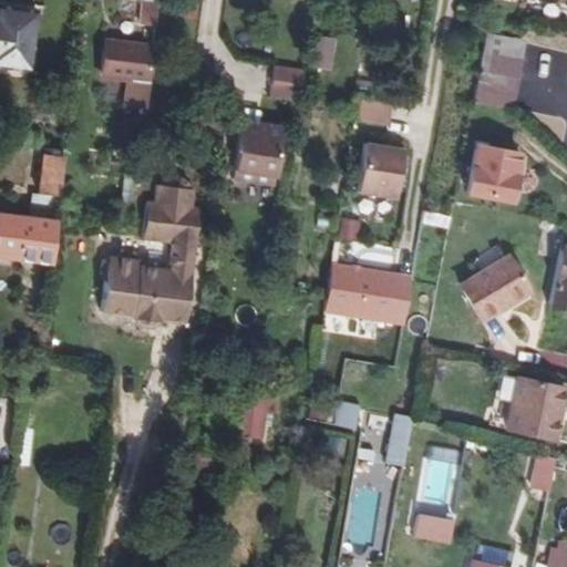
[(144,0),(142,24),(154,27),(157,0),(144,0)]
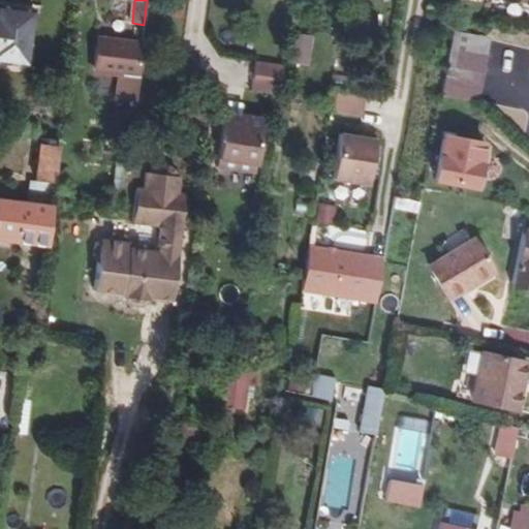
[(183,16),(185,3),(168,1),(167,13),(183,16)]
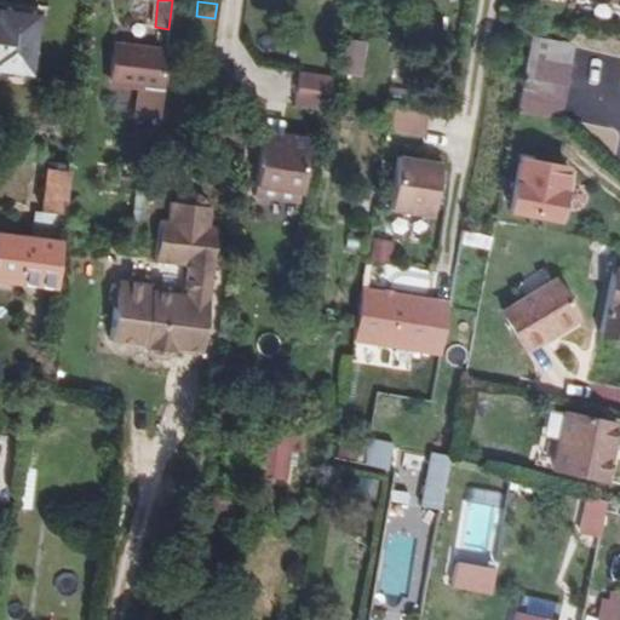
[(0,76),(33,81),(41,17),(0,12),(0,76)]
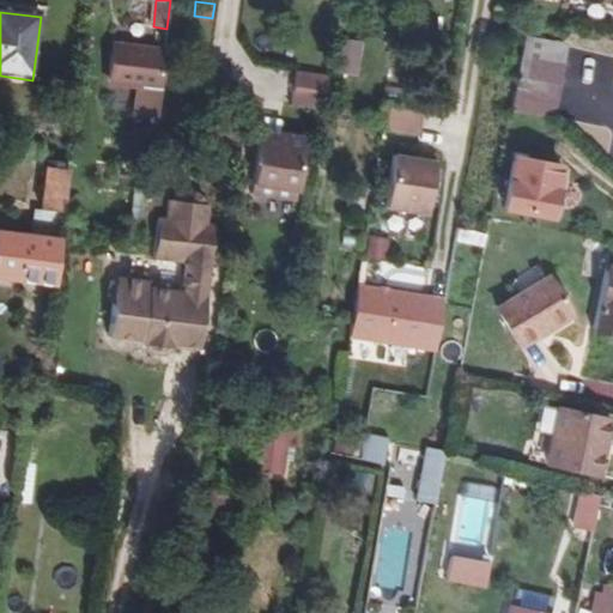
[(565,43),(523,35),(509,109),(552,116),(565,43)]
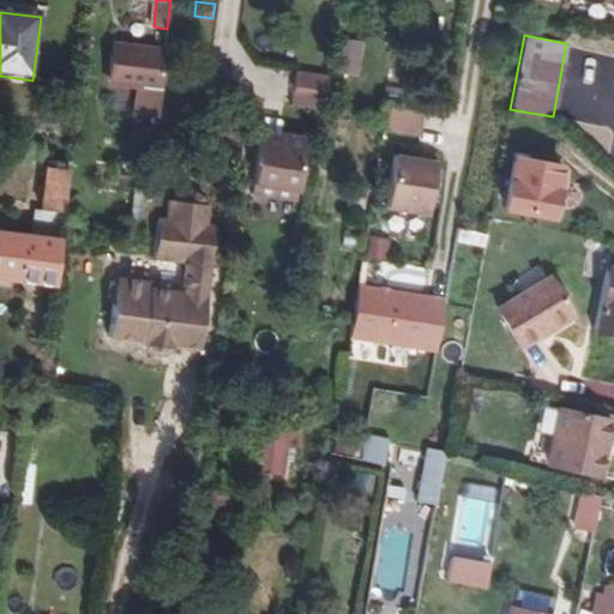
[(357,73),(362,40),(342,37),(338,71),(357,73)]
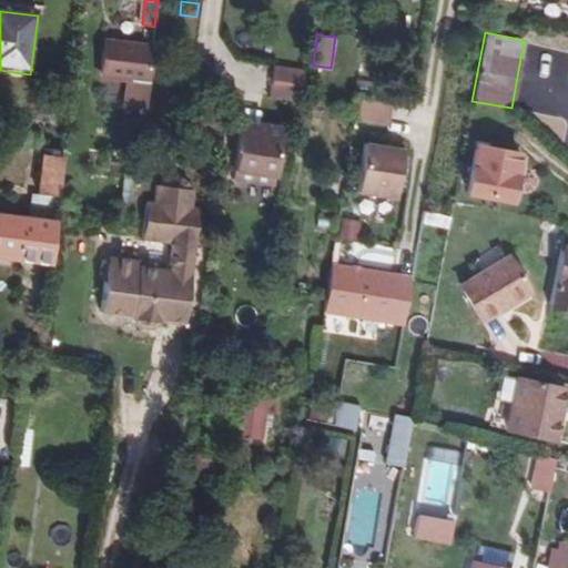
[(122,104),(145,107),(153,46),(107,40),(102,68),(110,70),(110,77),(127,78),(122,104)]
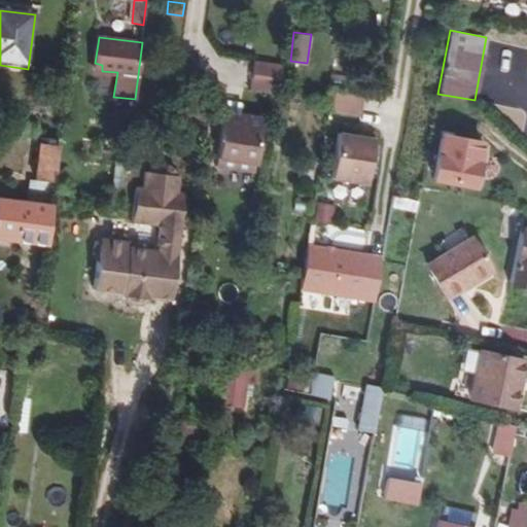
[(249,89),(277,94),(281,67),(254,63),(249,89)]
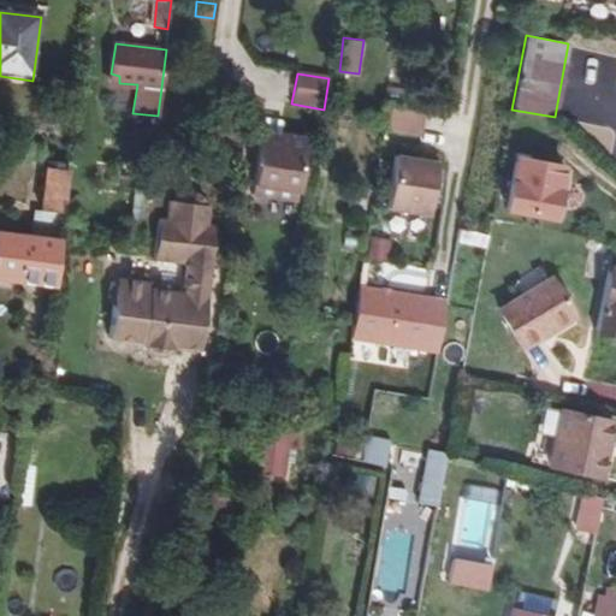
[(385,126),(421,132),(425,111),(390,105),(385,126)]
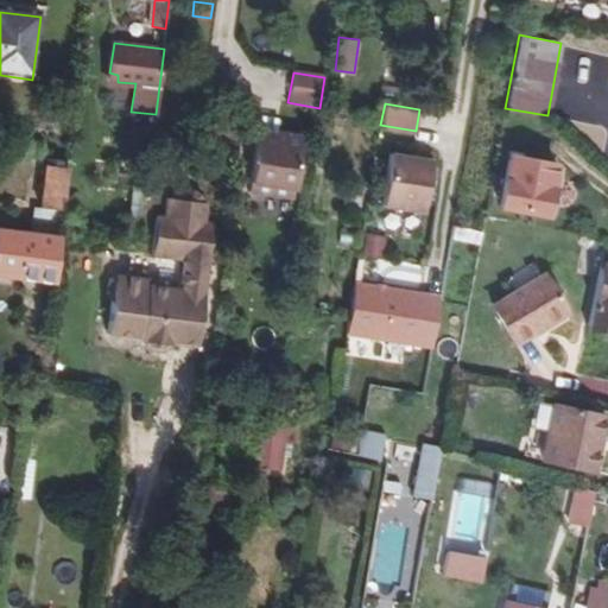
[(245,191),(290,200),(301,140),(254,132),(245,191)]
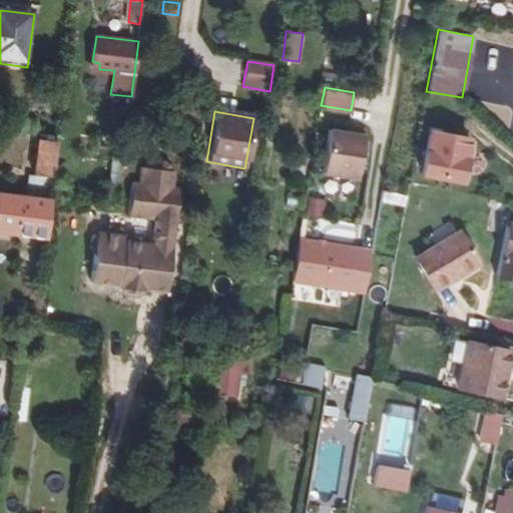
[(137,118),(136,129),(152,131),(153,120),(137,118)]
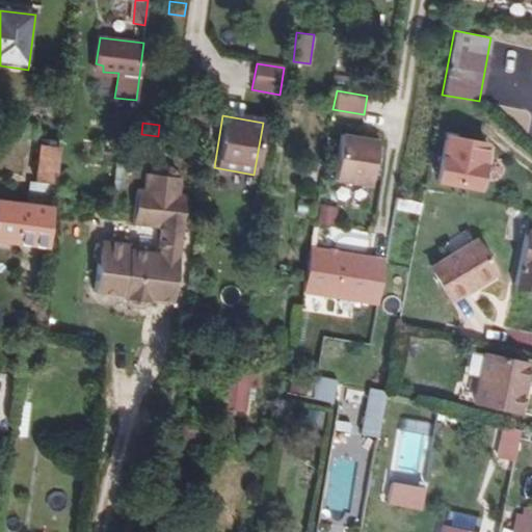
[(335,178),(370,185),(379,135),(365,132),(364,137),(343,133),(335,178)]
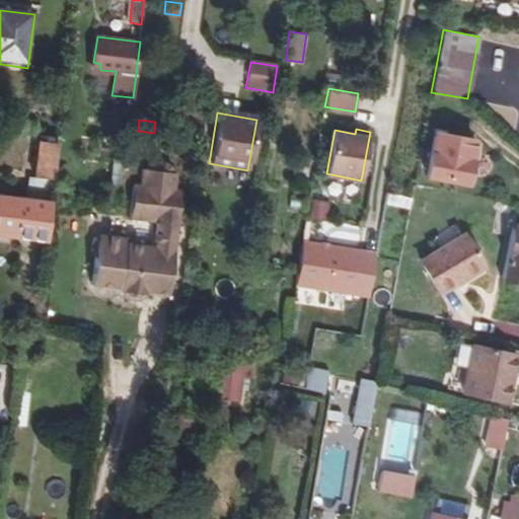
[(435,129),(427,171),(467,179),(475,138),(435,129)]
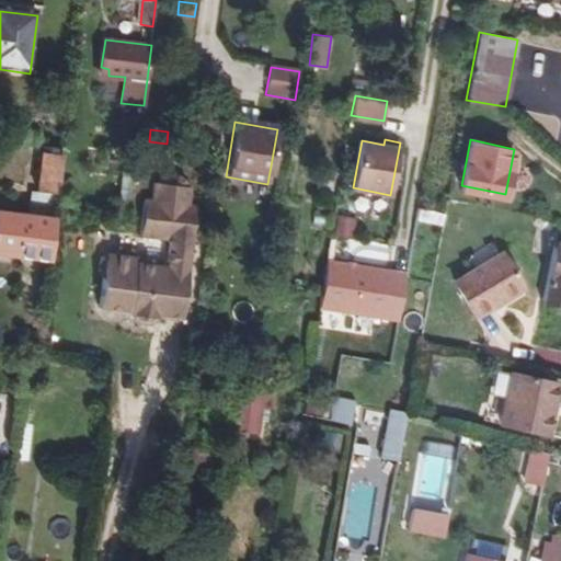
[(41,199),(59,201),(65,157),(46,155),(41,199)]
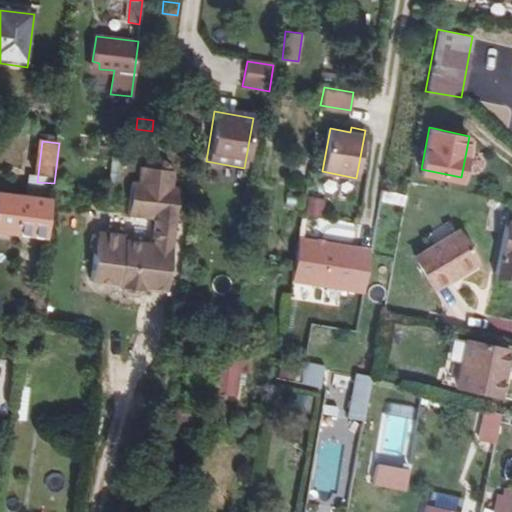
[(166,291),(180,188),(175,187),(177,172),(171,171),(163,161),(154,160),(145,167),(138,166),(136,183),(131,182),(128,217),(154,220),(151,243),(124,240),(124,234),(97,230),(90,282),(118,286),(118,288),(119,288),(119,290),(124,296),(136,297),(143,292),(143,289),(166,291)]
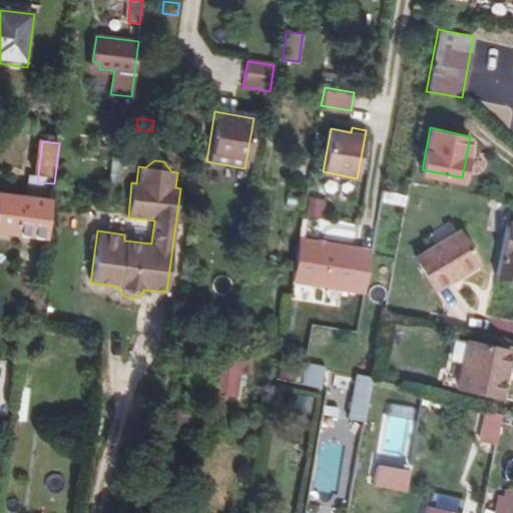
[(0,232),(49,237),(53,201),(0,194),(0,232)]
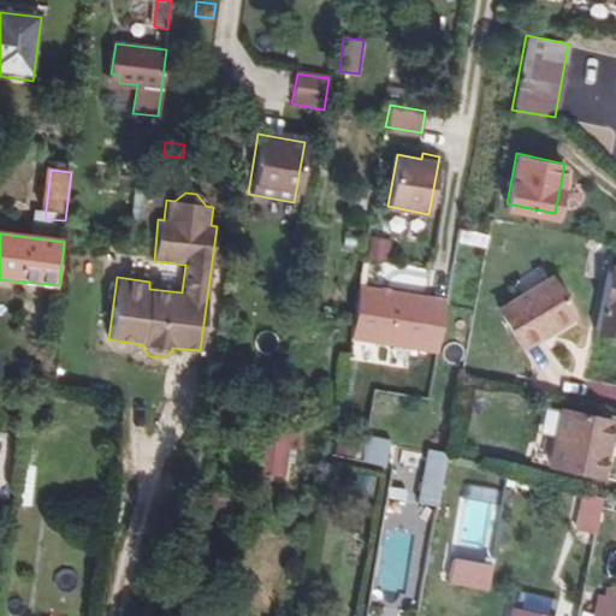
[(388,261),(389,237),(368,236),(367,260),(388,261)]
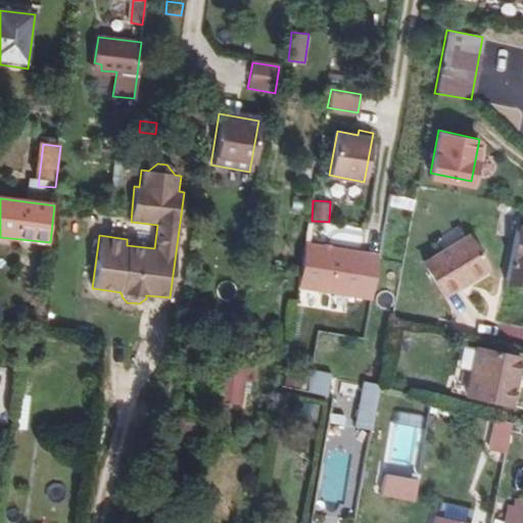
[(522,221),(517,220),(505,277),(522,281),(522,221)]
